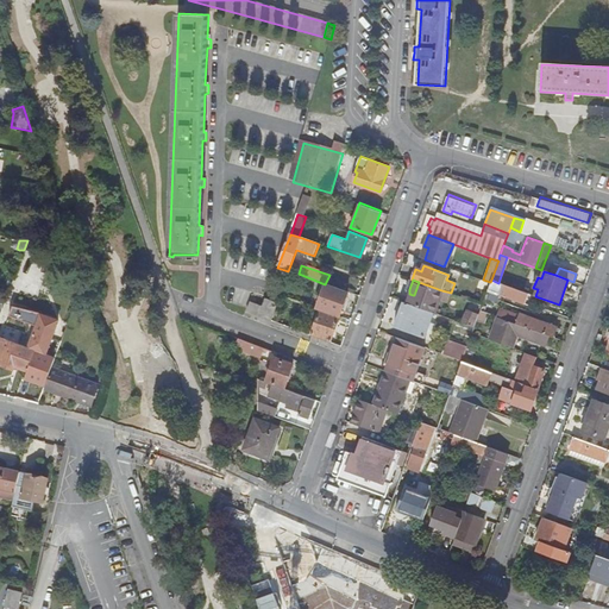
[(490,282),(488,290),(527,305),(531,294),(498,283),(491,280),(490,282)]
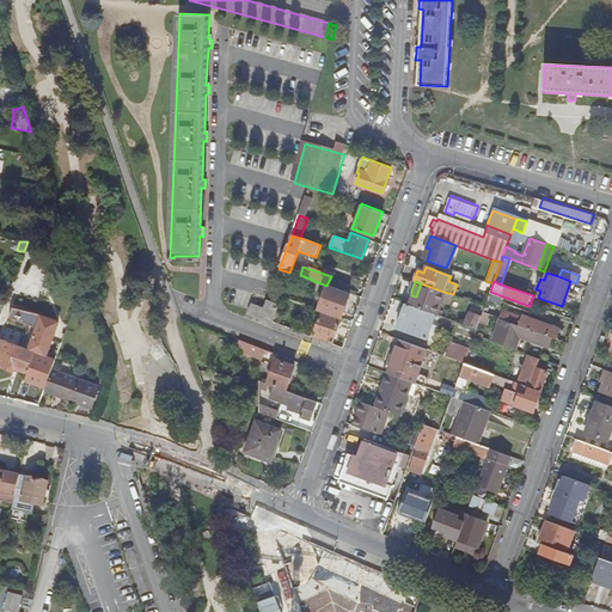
[(444,292),(421,283),(416,297),(415,297),(412,306),(435,314),(444,292)]
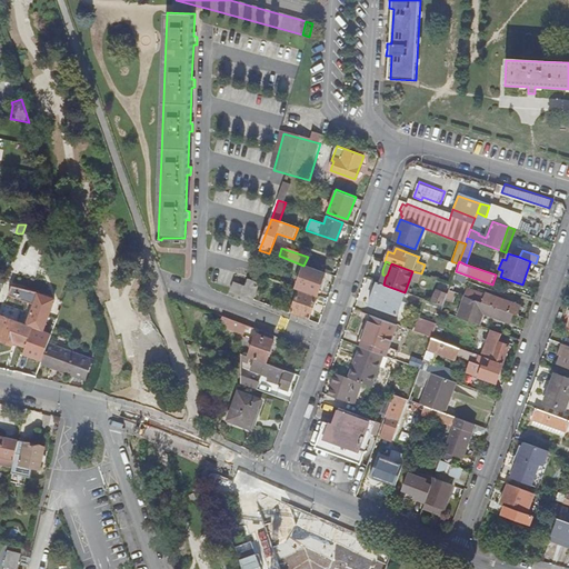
[(289,312),(308,319),(325,272),(303,266),(296,287),(299,288),(289,312)]
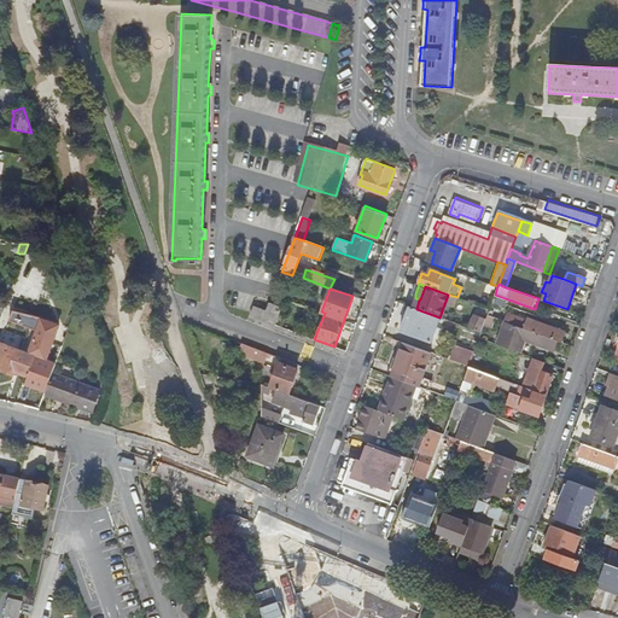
[(261,320),(275,325),(281,308),(268,302),(264,309),(261,320)]
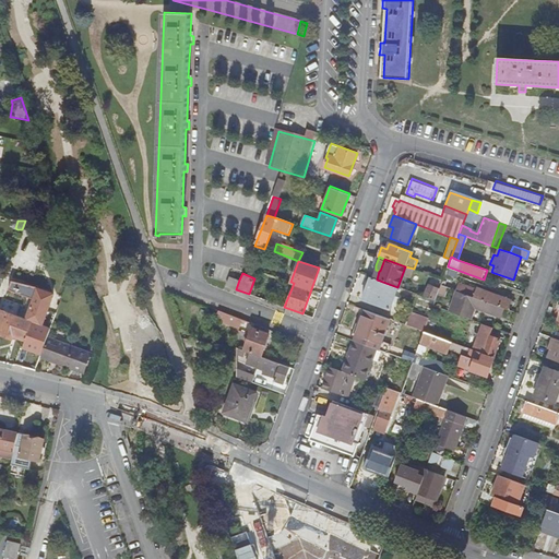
[(288,276),(282,273),(278,283),(286,285),(288,276)]
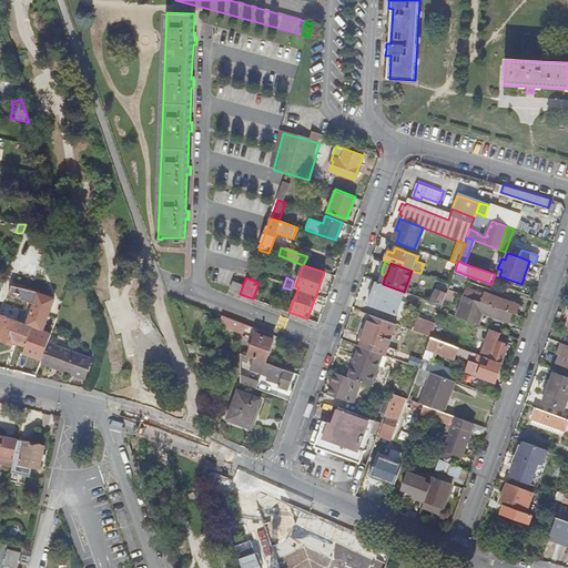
[(240,294),(243,284),(232,281),(229,290),(240,294)]
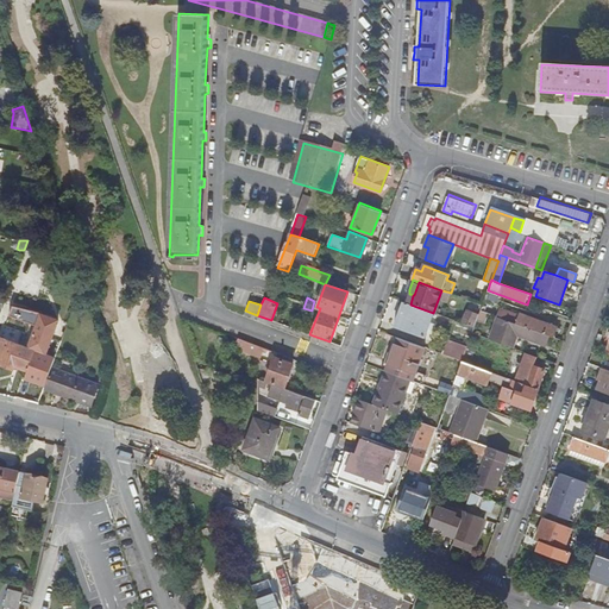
[(424,337),(433,313),(410,305),(405,302),(396,326),(424,337)]
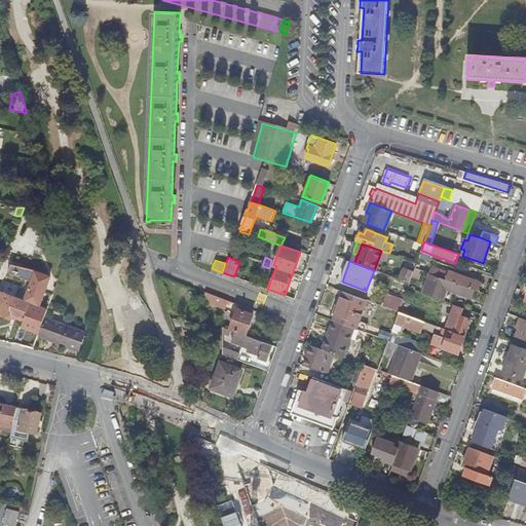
[(429,273),(474,290),(477,292),(480,282),(449,270),(448,272),(431,266),(429,273)]
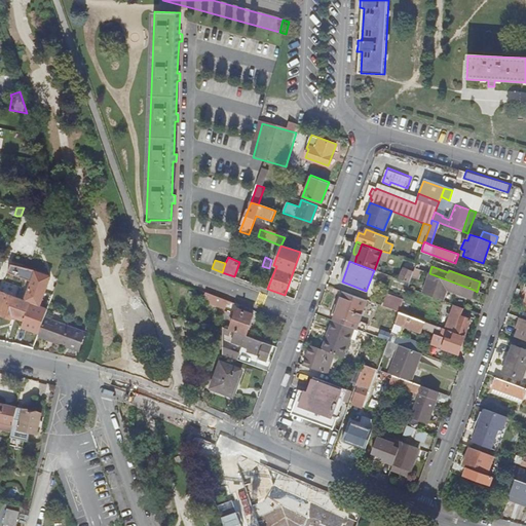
[(399,278),(410,283),(413,272),(403,268),(399,278)]
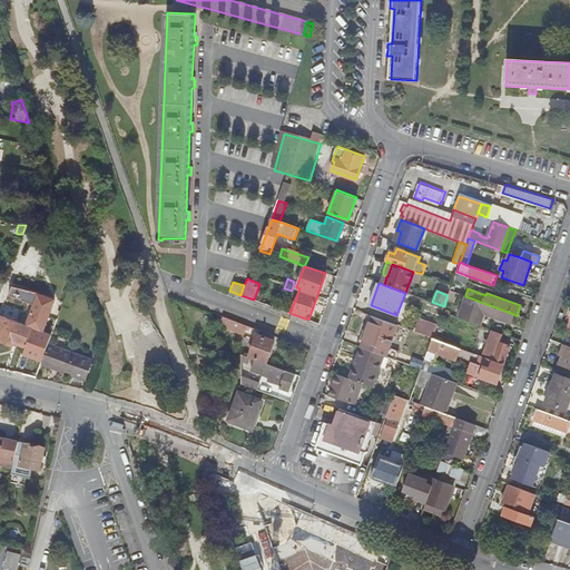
[(509,323),(513,314),(465,296),(458,317),(479,325),(483,313),(509,323)]
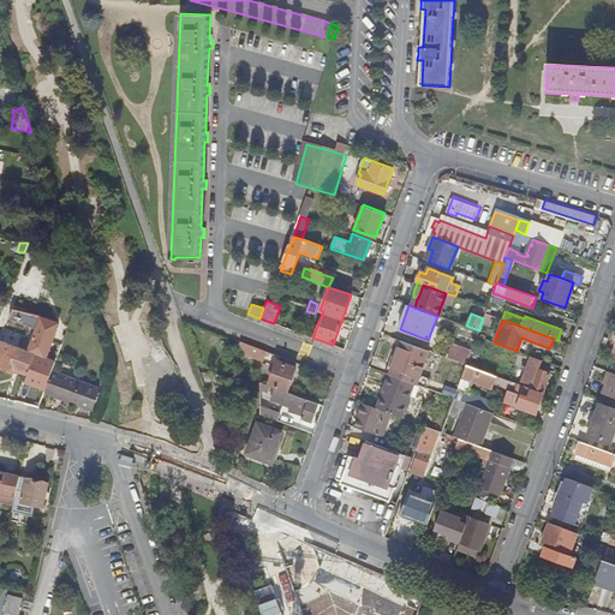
[(0,344),(13,347),(13,346),(13,345),(13,344),(13,342),(12,341),(12,340),(12,339),(11,338),(10,336),(9,335),(7,335),(6,334),(5,334),(4,333),(0,344)]
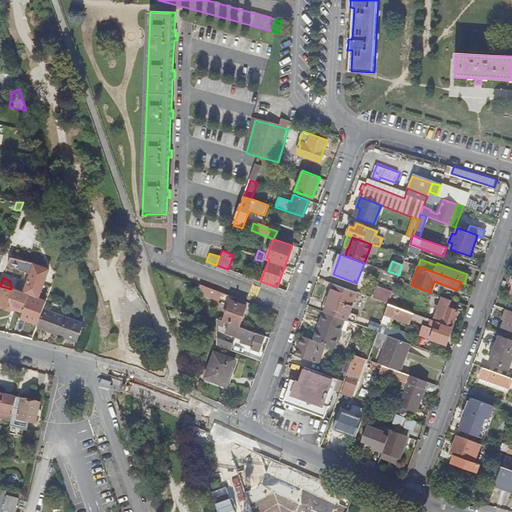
[(357,292),(333,283),(323,312),(344,319),(347,320),(357,292)]
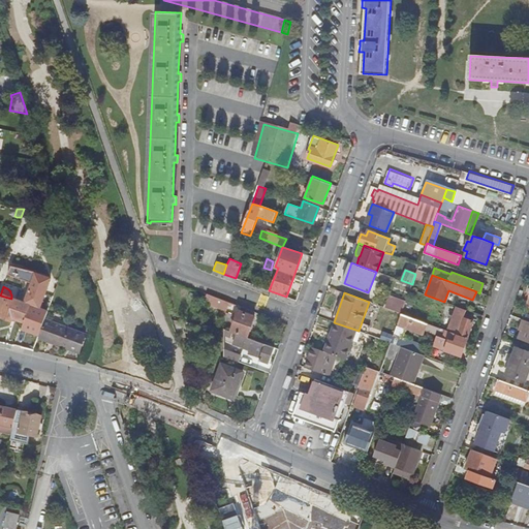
[(239,307),(206,293),(203,302),(236,315),(230,330),(246,335),(253,316),(238,310),(239,307)]
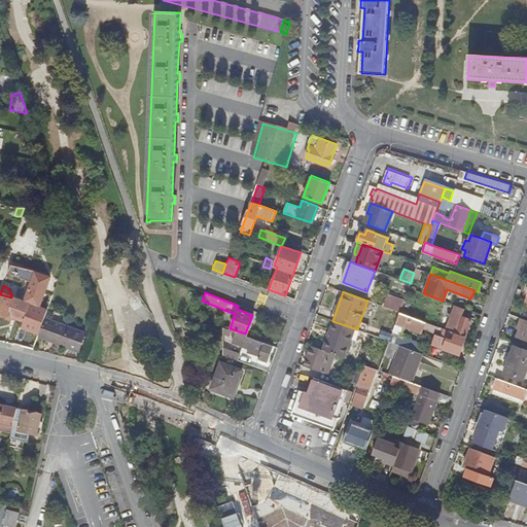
[(387,293),(383,306),(388,308),(399,312),(401,307),(403,300),(387,293)]
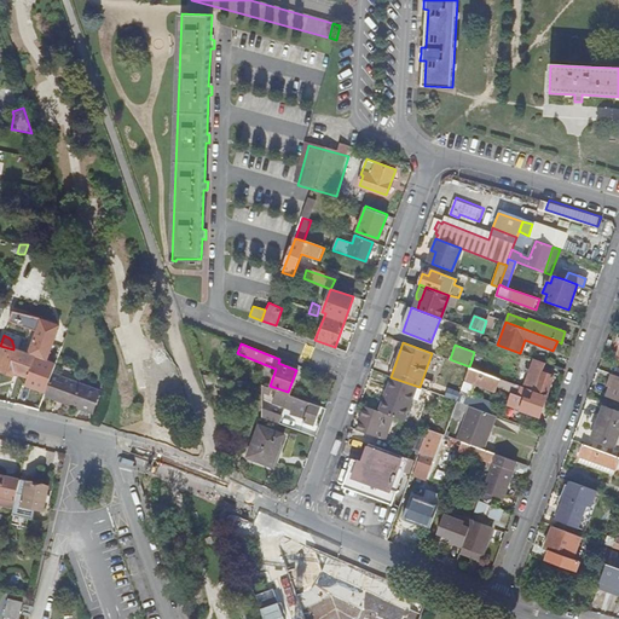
[(13,350),(0,346),(0,347),(0,371),(13,376),(15,372),(28,377),(35,358),(15,351),(13,350)]
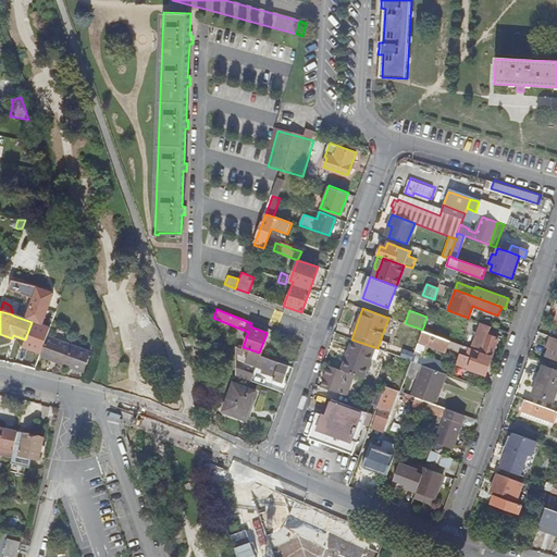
[(480,322),(471,347),(493,355),(498,338),(495,337),(495,334),(489,332),(491,326),(480,322)]
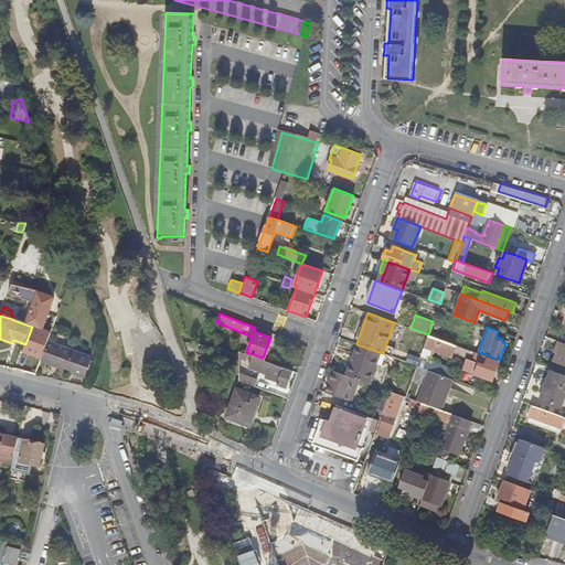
[(428,334),(416,330),(407,353),(419,358),(424,347),(426,340),(428,334)]
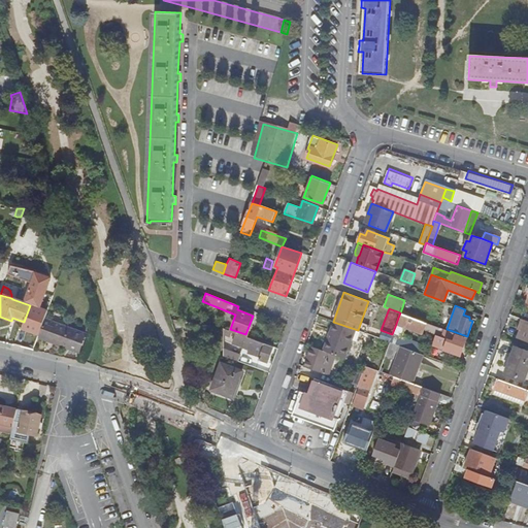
[(398,318),(396,324),(422,332),(424,326),(428,327),(429,323),(400,312),(398,318)]
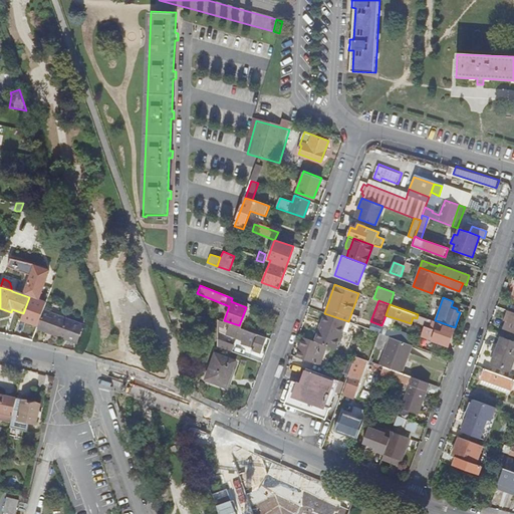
[(513,330),(513,311),(511,311),(505,327),(513,330)]
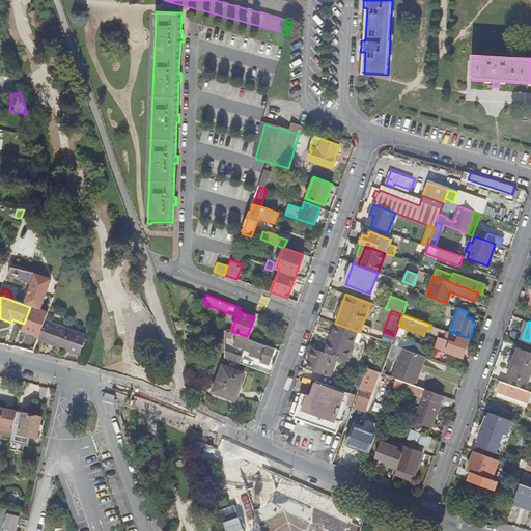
[(44,324),(38,339),(80,353),(85,338),(44,324)]
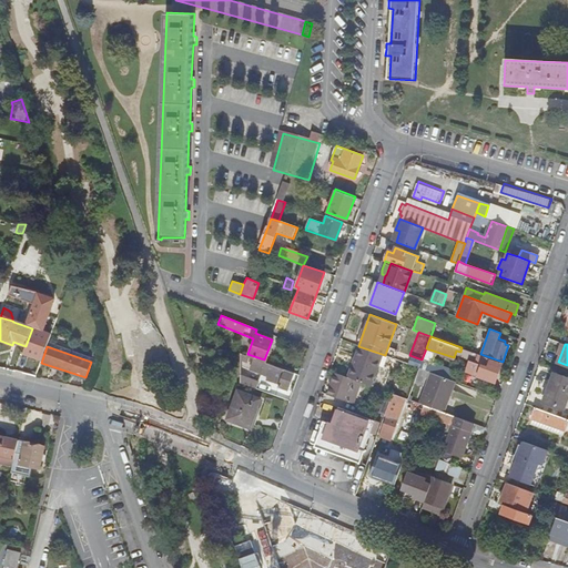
[(382,354),(358,346),(355,356),(358,358),(351,378),(354,379),(361,382),(371,385),(382,354)]
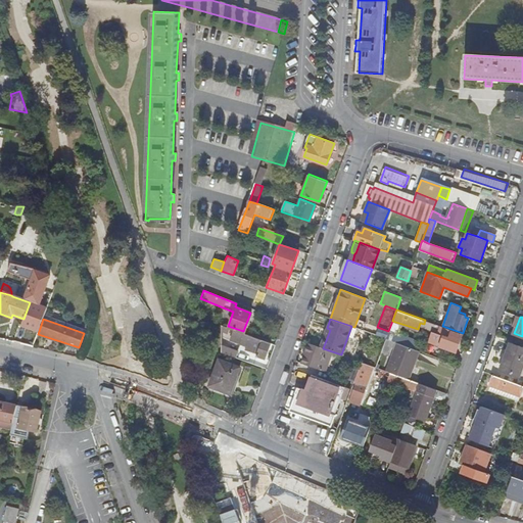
[(425,320),(424,324),(433,332),(436,324),(425,320)]
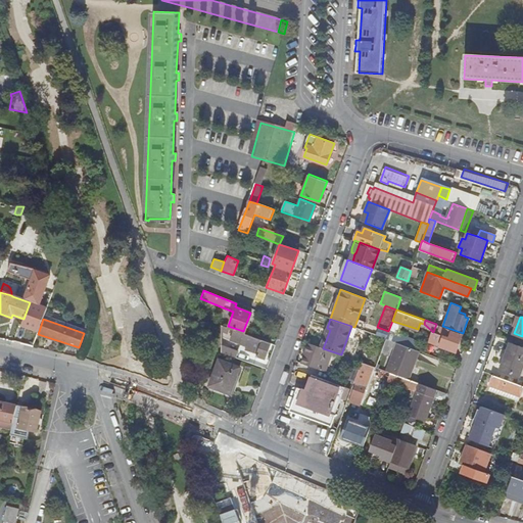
[(463,333),(442,326),(436,324),(433,332),(430,340),(440,344),(440,346),(455,351),(463,333)]
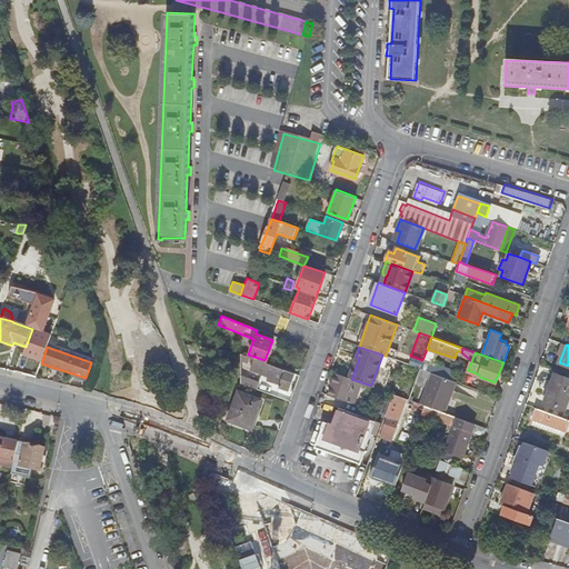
[(293,372),(265,362),(253,359),(250,367),(261,371),(268,375),(266,379),(280,385),(279,388),(287,391),(293,372)]
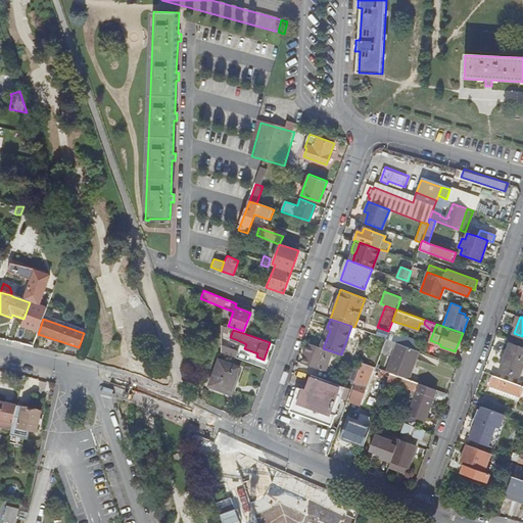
[(27,331),(22,344),(34,347),(38,334),(27,331)]
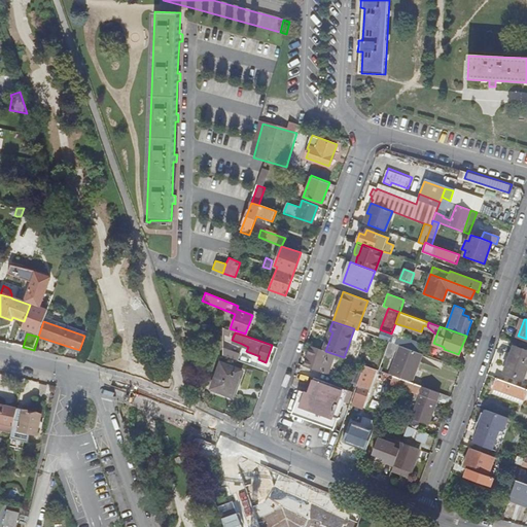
[(389,342),(385,352),(393,355),(396,348),(399,349),(393,364),(395,365),(392,375),(392,376),(393,376),(408,381),(419,352),(389,342)]
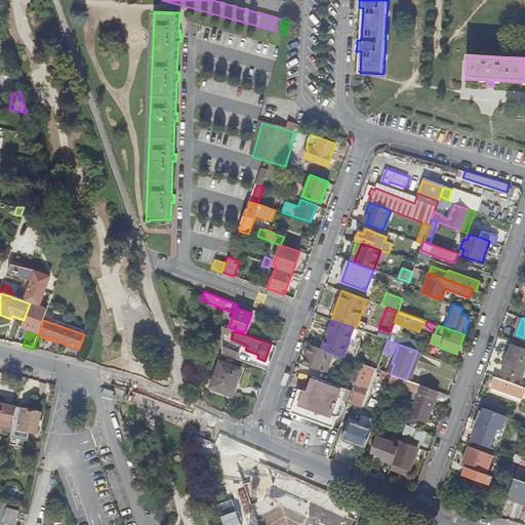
[(309,344),(301,365),(322,372),(326,362),(323,360),(327,351),(324,350),(309,344)]
